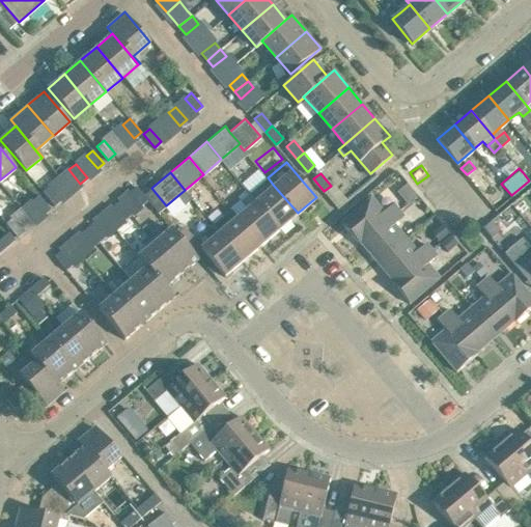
[(250,193),(279,228),(298,213),(274,186),(268,177),(257,186),(250,193)]
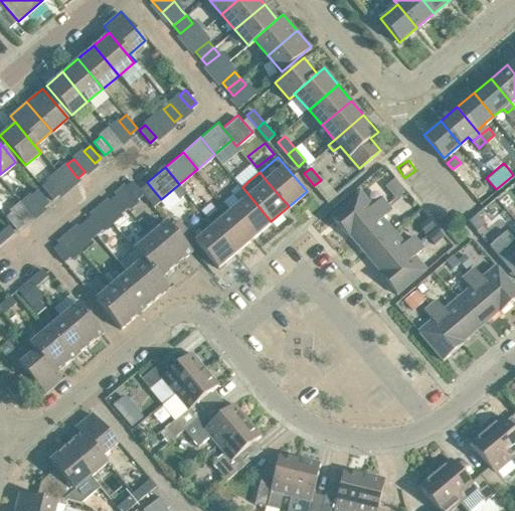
[(380,187),(389,202),(406,192),(397,178),(380,187)]
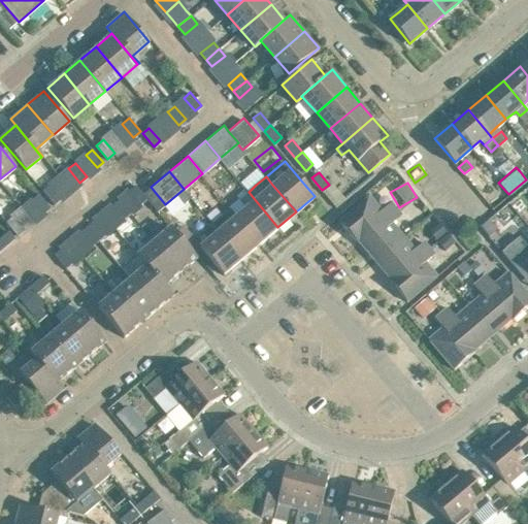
[(54,204),(61,198),(50,185),(42,191),(54,204)]
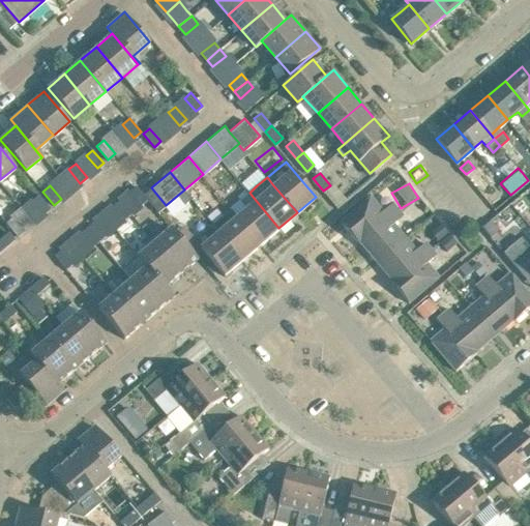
[(142,205),(148,200),(137,186),(129,192),(142,205)]
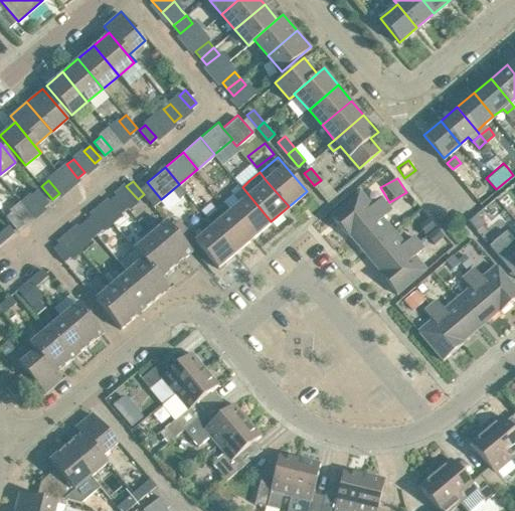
[(253,236),(271,221),(242,187),(234,193),(240,201),(231,209),(253,236)]
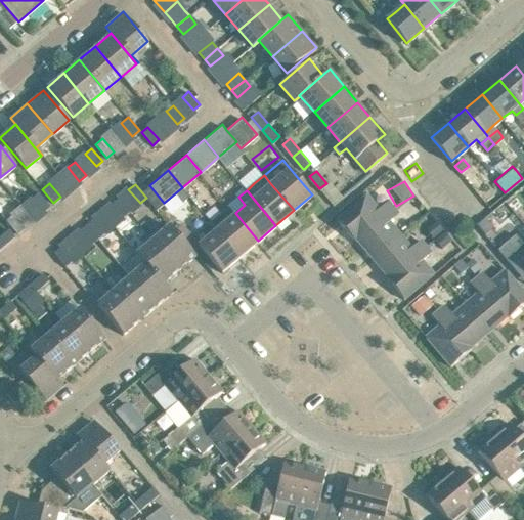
[(43,211),(49,206),(38,193),(32,199),(43,211)]
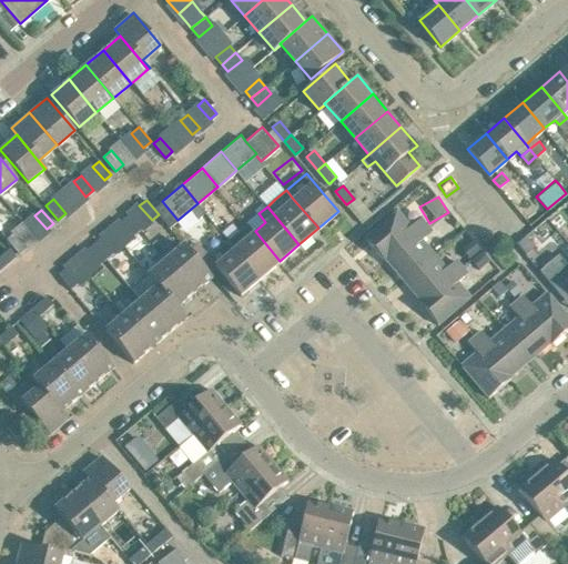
[(409,225),(397,210),(365,238),(384,259),(425,223),(421,217),(409,225)]
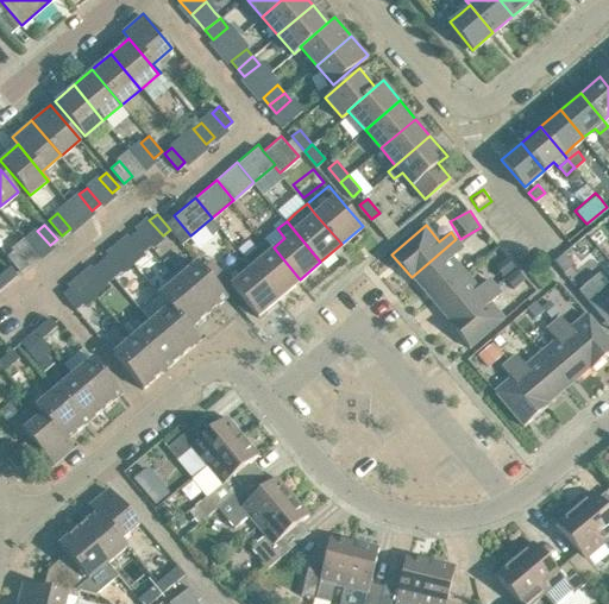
[(143,252),(151,246),(138,231),(130,237),(143,252)]
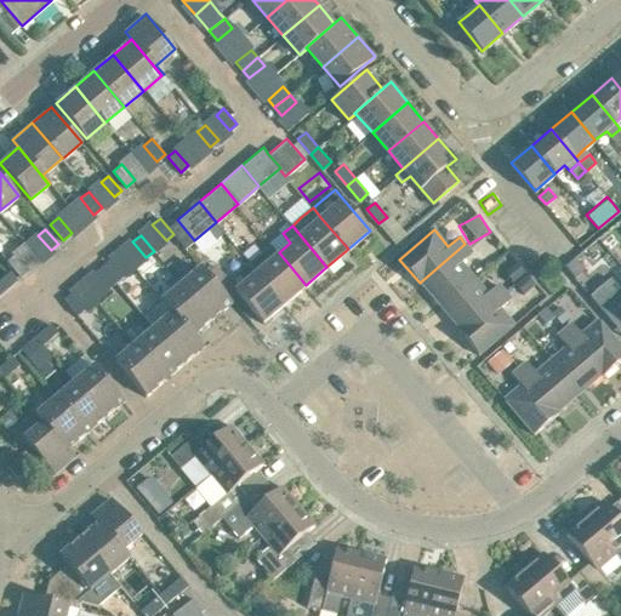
[(285,302),(306,285),(279,252),(271,243),(260,252),(250,261),(285,302)]
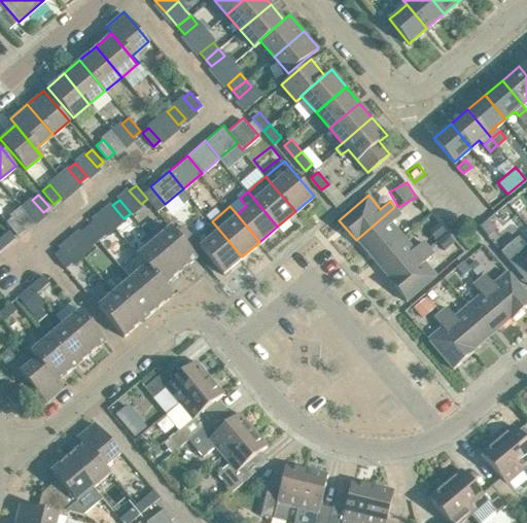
[(374,258),(402,235),(391,221),(400,213),(394,207),(356,240),(356,241),(358,240),(374,258)]
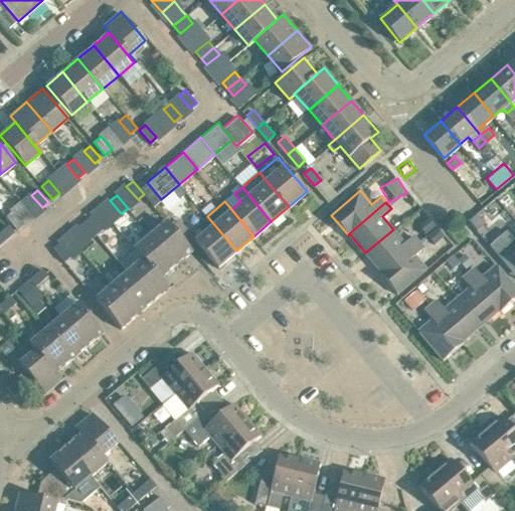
[(17,229),(23,224),(13,211),(6,216),(17,229)]
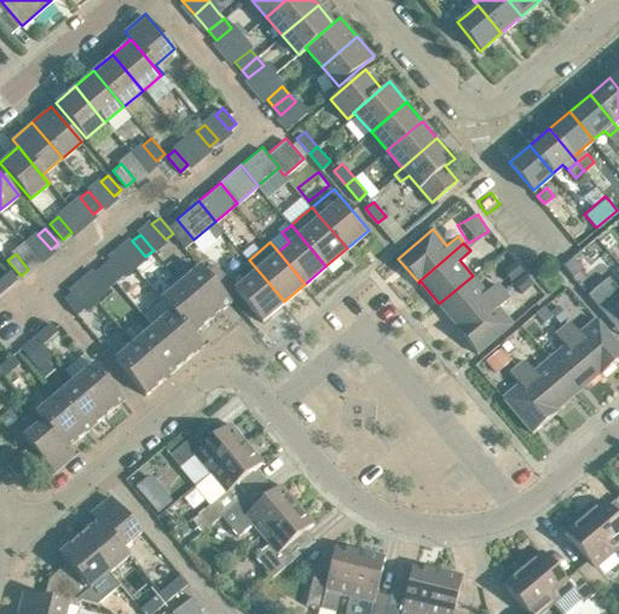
[(110,259),(102,266),(116,282),(123,276),(110,259)]
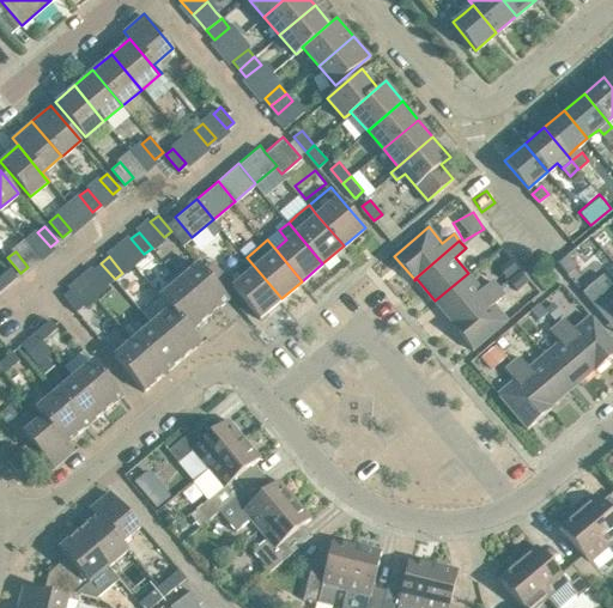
[(260,317),(281,298),(247,257),(225,275),(244,298),(260,317)]
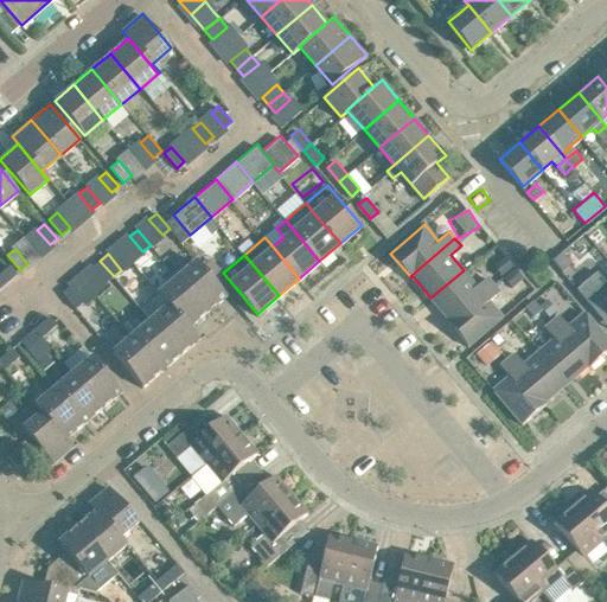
[(500,274),(512,264),(504,255),(492,264),(500,274)]
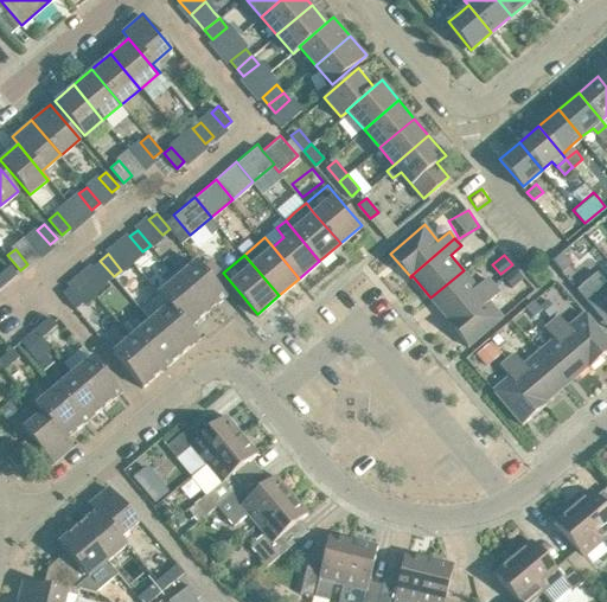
[(227,294),(197,260),(185,270),(178,262),(171,267),(208,311),(227,294)]
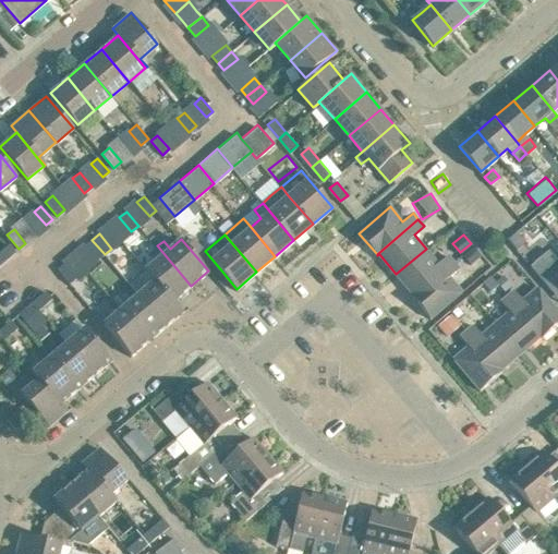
[(92,240),(85,245),(97,261),(105,254),(92,240)]
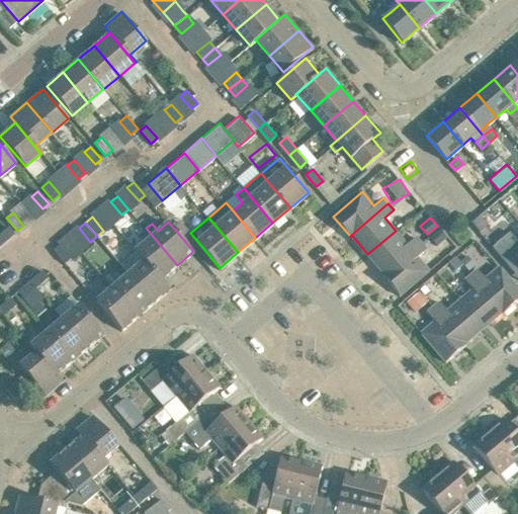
[(0,241),(2,244),(14,233),(8,227),(0,233),(0,241)]
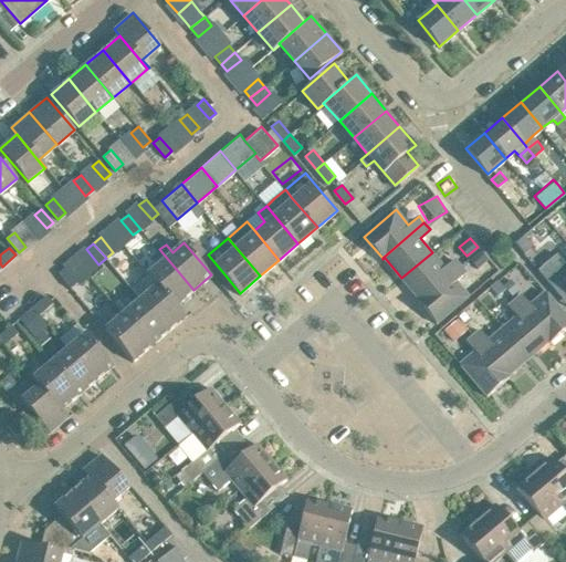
[(194,290),(159,249),(152,256),(158,264),(148,273),(157,284),(159,283),(177,304),(194,290)]
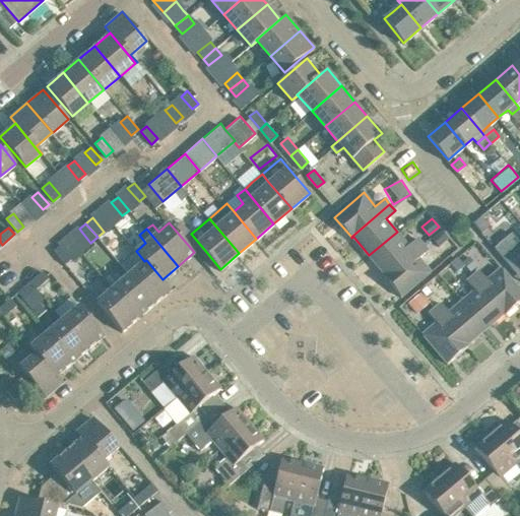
[(519,241),(512,231),(494,246),(513,269),(519,262),(519,241)]
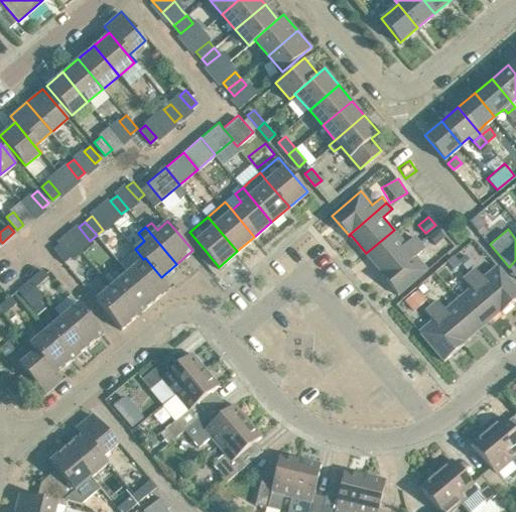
[(404,243),(394,230),(366,253),(382,271),(380,272),(381,274),(419,241),(413,235),(404,243)]
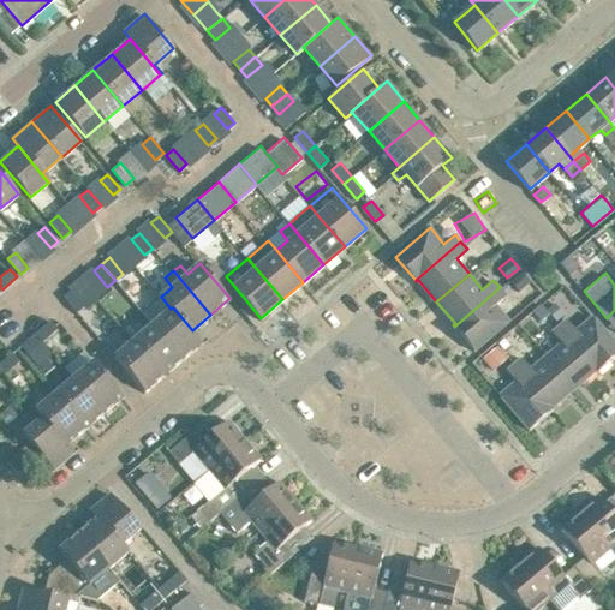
[(475,350),(508,320),(495,304),(506,294),(500,287),(454,327),(475,350)]
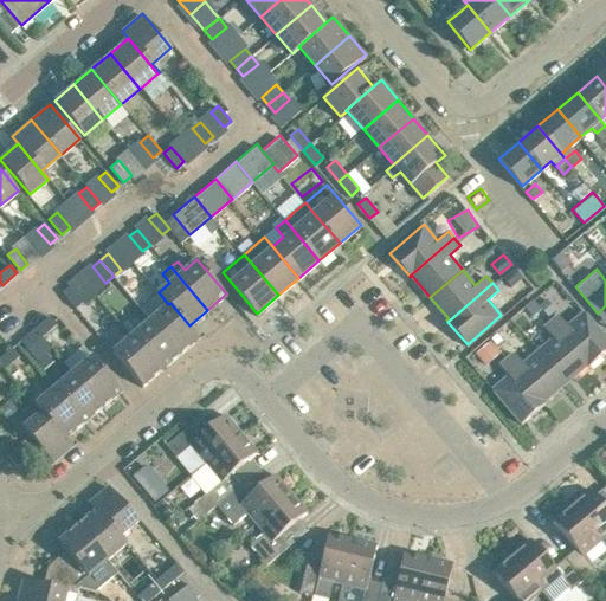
[(76,308),(84,301),(70,285),(63,292),(76,308)]
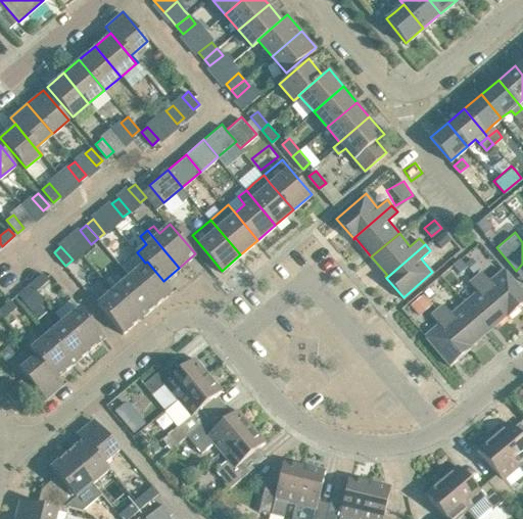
[(155,304),(172,291),(163,281),(147,262),(145,263),(130,275),(155,304)]
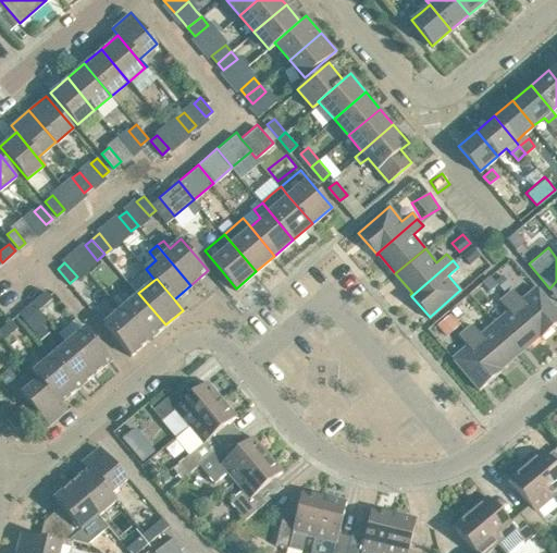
[(480,284),(471,292),(479,302),(489,294),(480,284)]
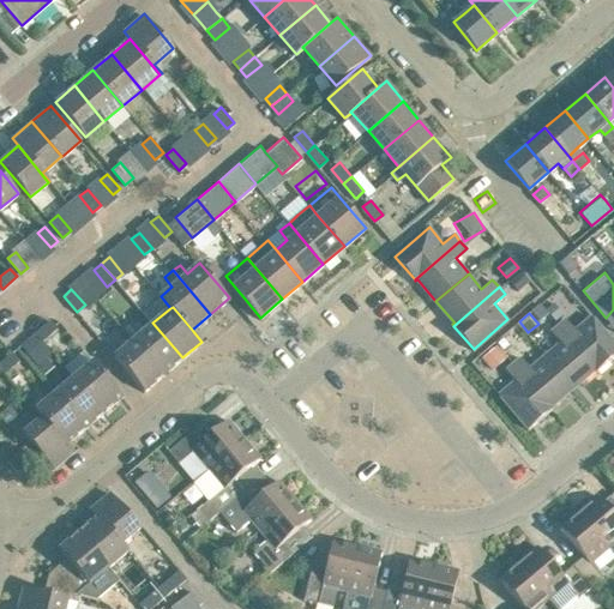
[(613,354),(613,342),(591,315),(575,329),(565,318),(559,324),(597,369),(613,354)]
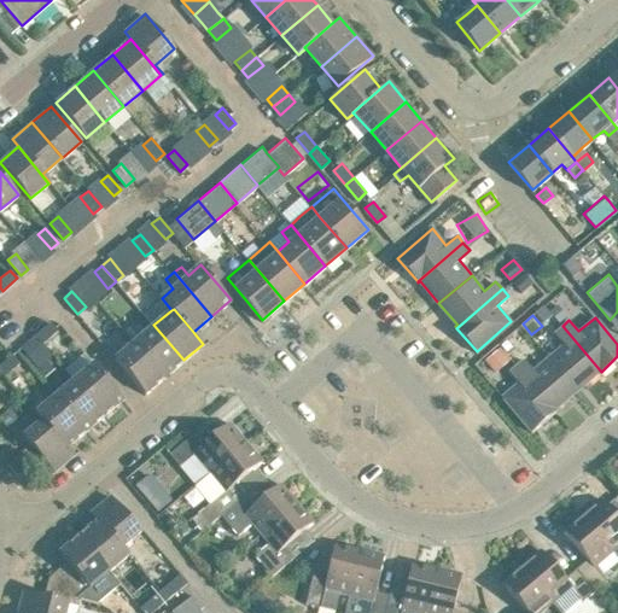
[(44,343),(58,330),(51,321),(36,334),(44,343)]
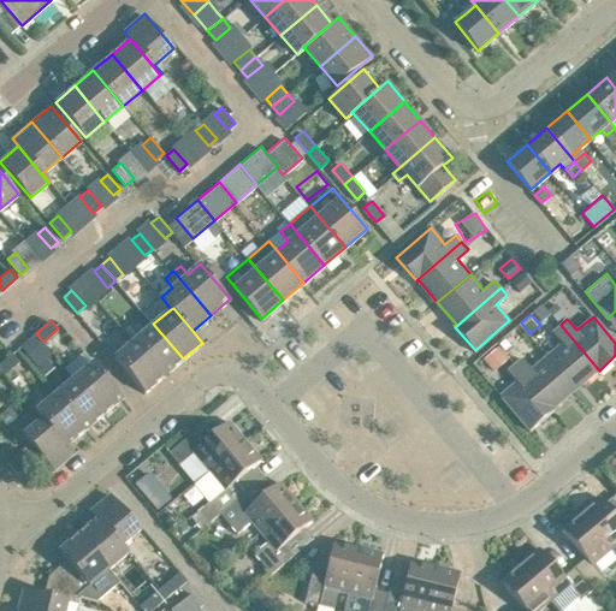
[(164,375),(183,359),(153,324),(134,340),(164,375)]
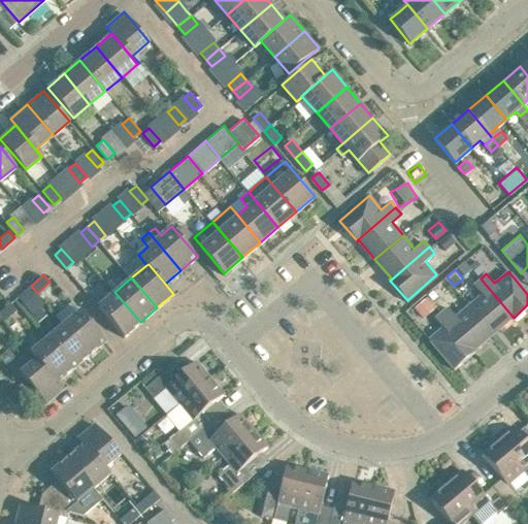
[(514,318),(481,279),(473,284),(483,294),(469,305),(492,333),(510,317),(513,319),(514,318)]
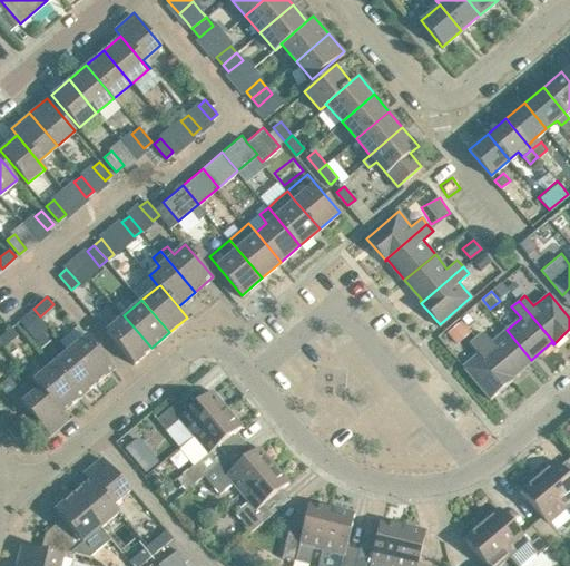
[(55,328),(67,318),(58,304),(45,314),(55,328)]
